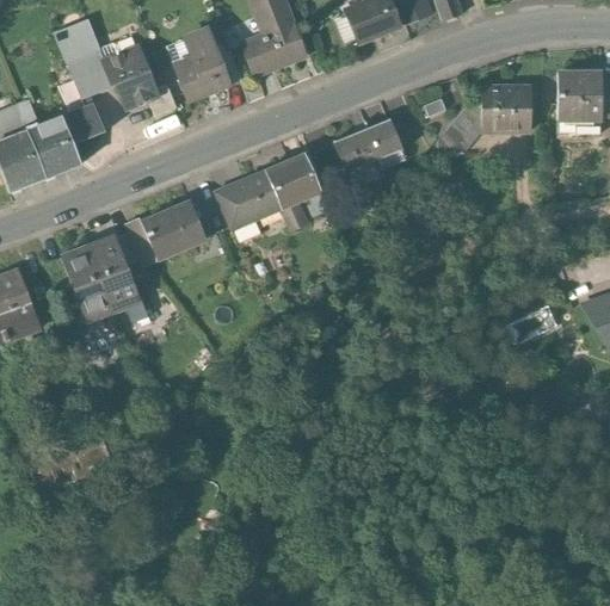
[(310,59),(290,0),(236,0),(263,74),(310,59)]
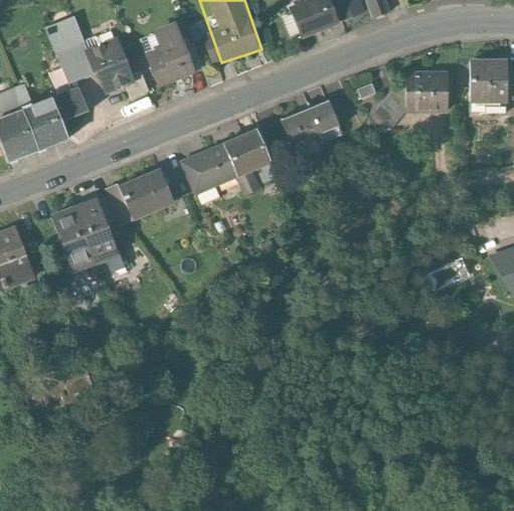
[(337,16),(331,0),(303,0),(291,5),(302,31),(337,16)]
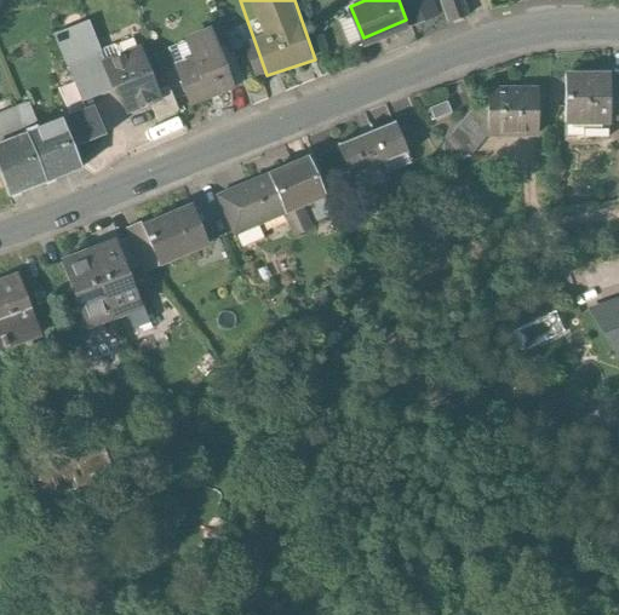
[(399,0),(414,35),(443,23),(434,0),(399,0)]
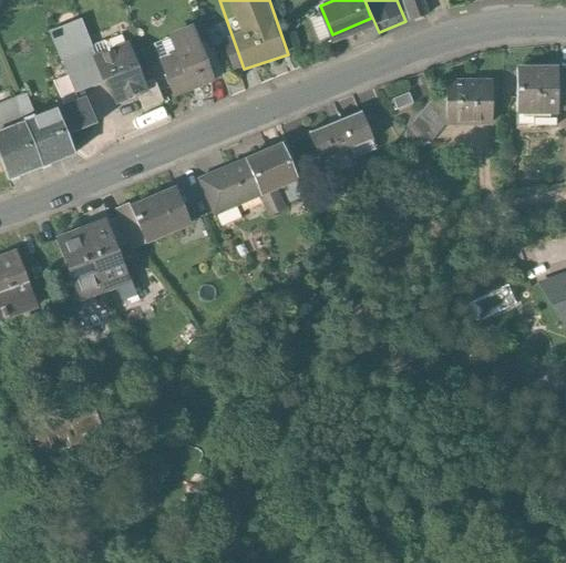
[(407,0),(411,13),(429,7),(425,0),(407,0)]
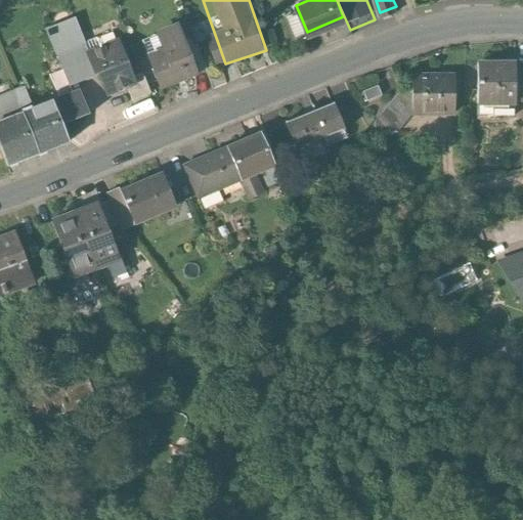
[(177,27),(149,36),(164,80),(191,71),(177,27)]
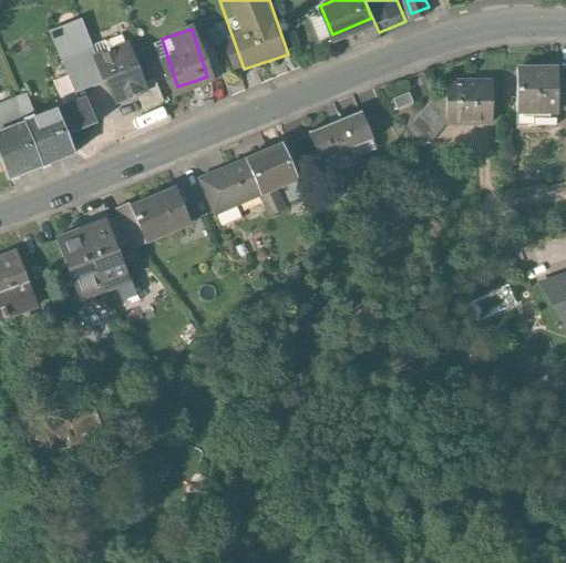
[(153,100),(133,41),(100,52),(119,111),(153,100)]
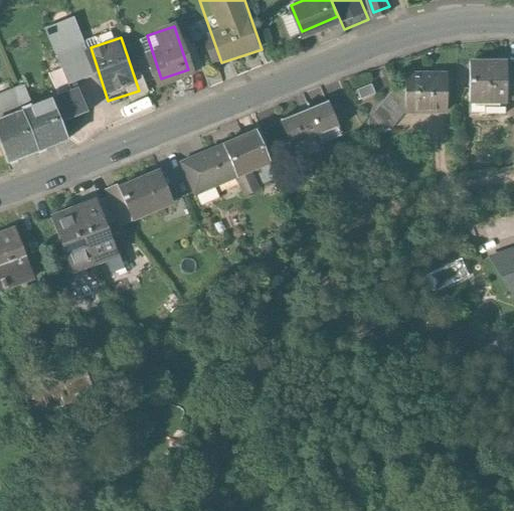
[(507,57),(471,57),(471,97),(507,96),(507,57)]
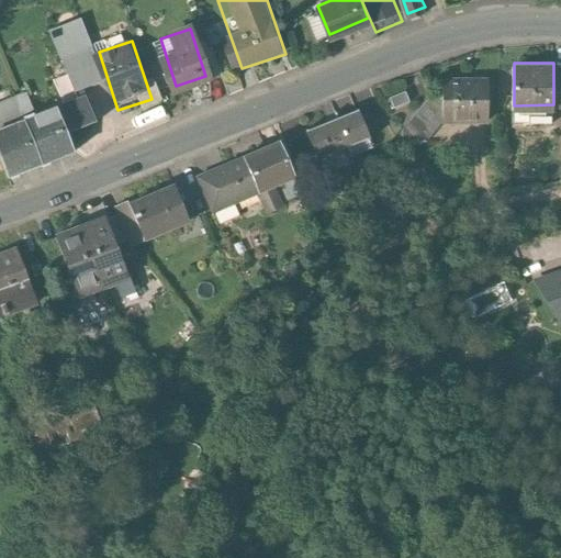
[(487,78),(445,78),(445,119),(487,119),(487,78)]
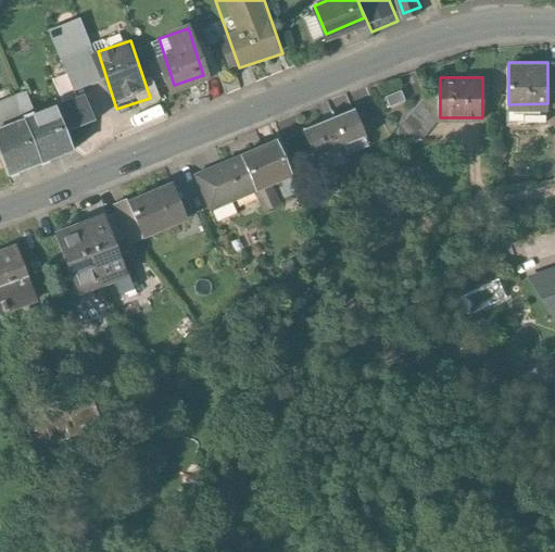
[(59,104),(22,116),(39,160),(74,148),(59,104)]
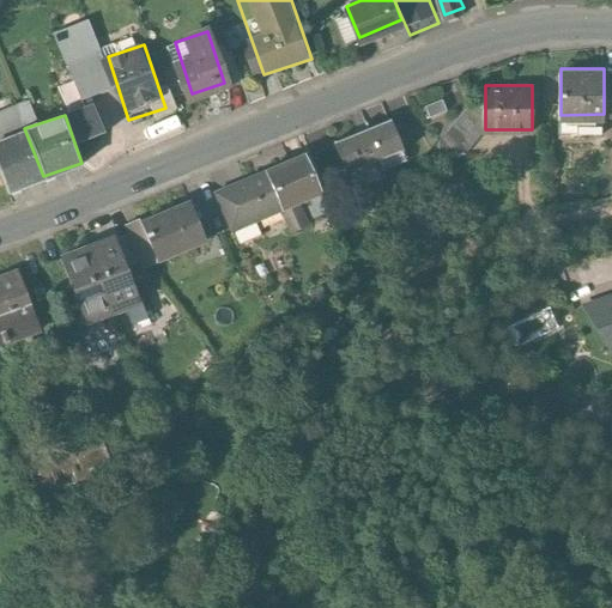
[(408,156),(392,116),(335,140),(347,170),(380,156),(385,166),(408,156)]
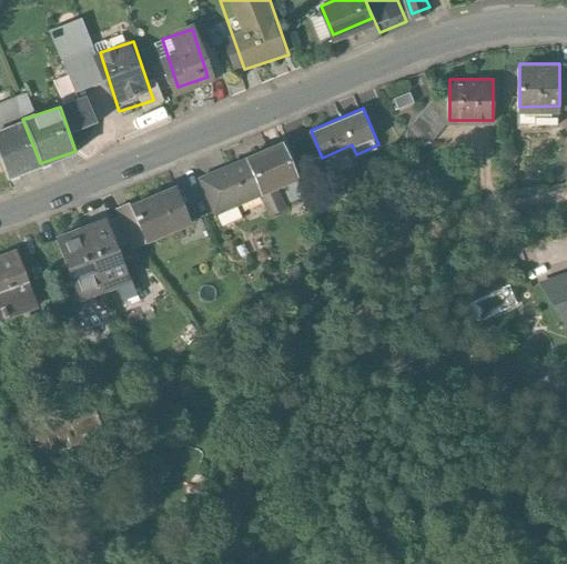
[(40,163),(22,119),(0,126),(0,159),(4,174),(40,163)]
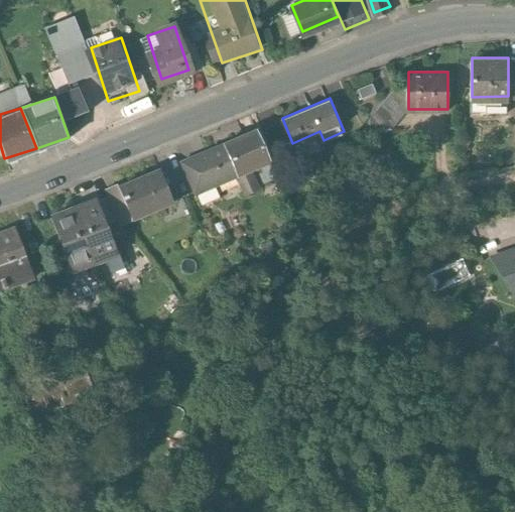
[(250,132),(220,144),(230,172),(261,160),(250,132)]
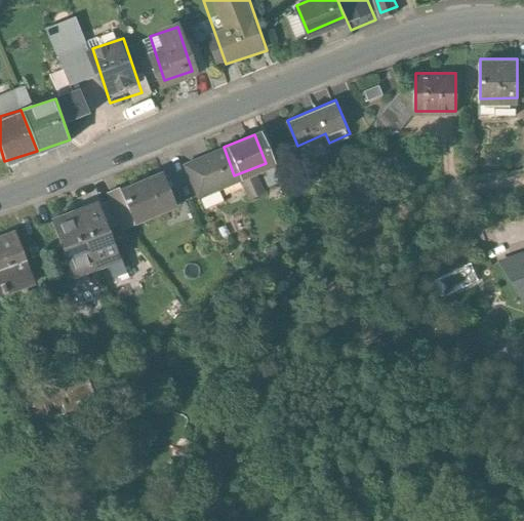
[(203,188),(234,175),(224,147),(192,159),(203,188)]
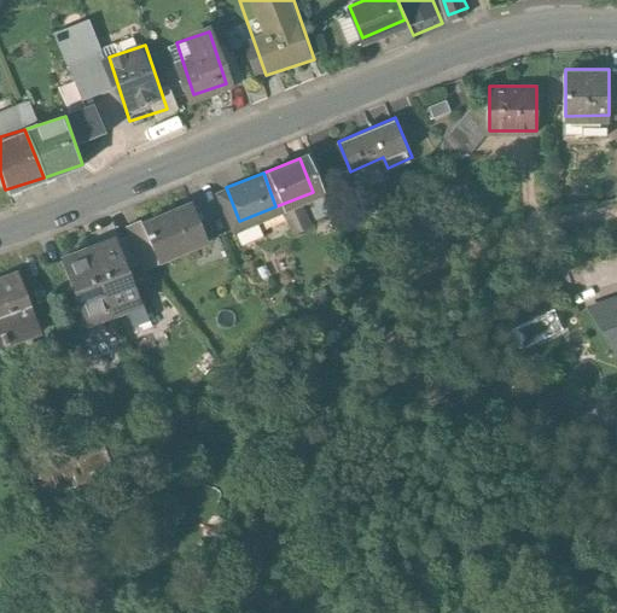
[(213,234),(193,197),(146,222),(167,260),(213,234)]
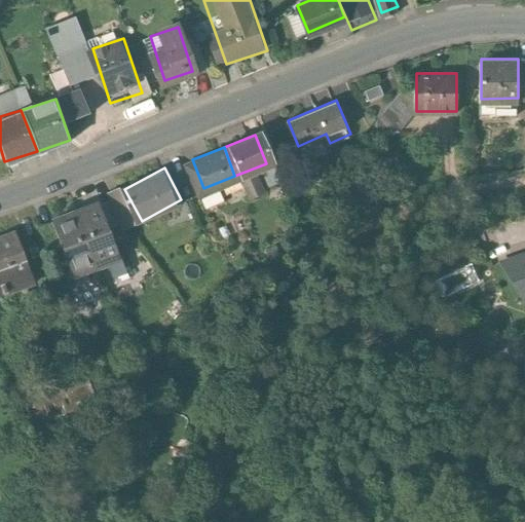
[(98,200),(73,211),(92,259),(117,249),(98,200)]
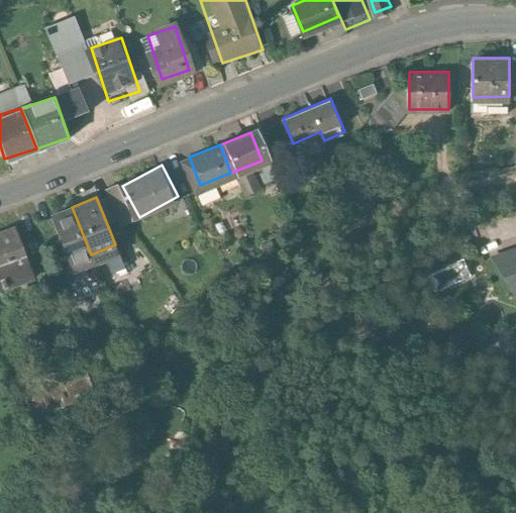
[(67,265),(91,254),(72,207),(47,217),(67,265)]
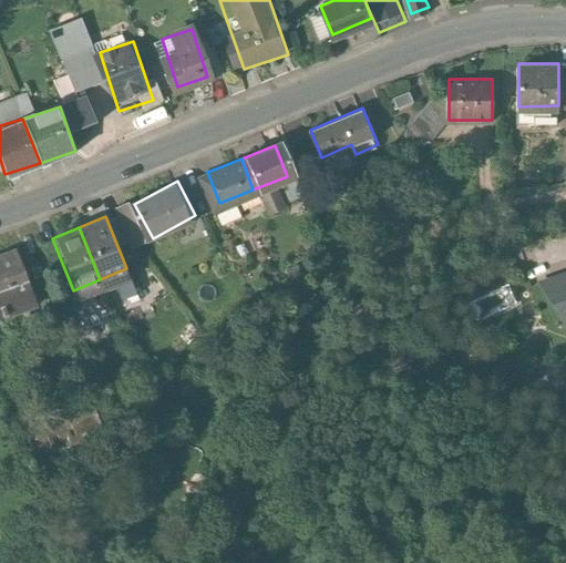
[(0,294),(30,280),(16,252),(0,258),(0,294)]
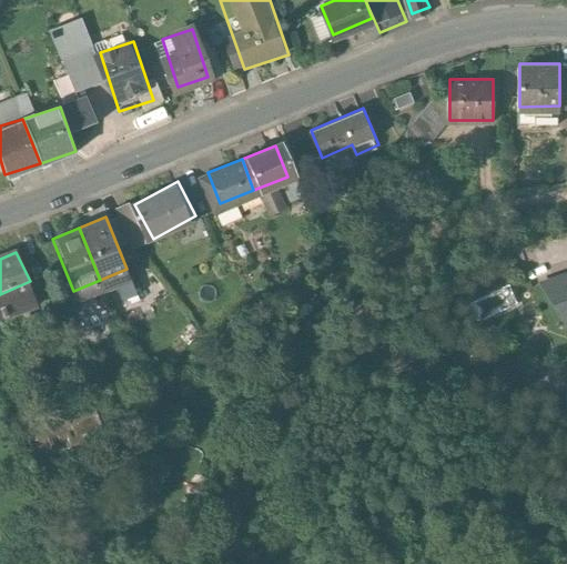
[(566,271),(540,281),(566,322),(566,271)]
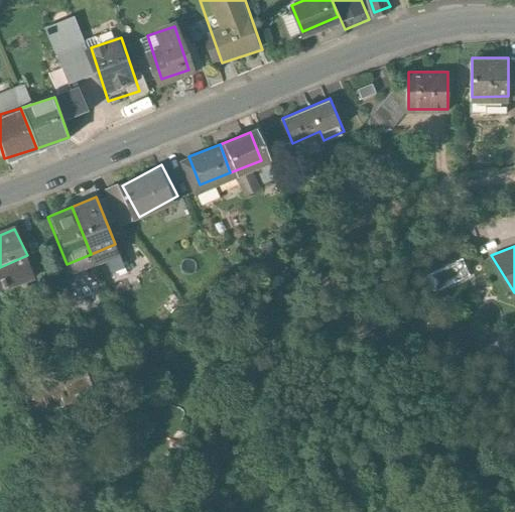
[(85,367),(21,393),(34,424),(52,417),(49,409),(95,391),(85,367)]
